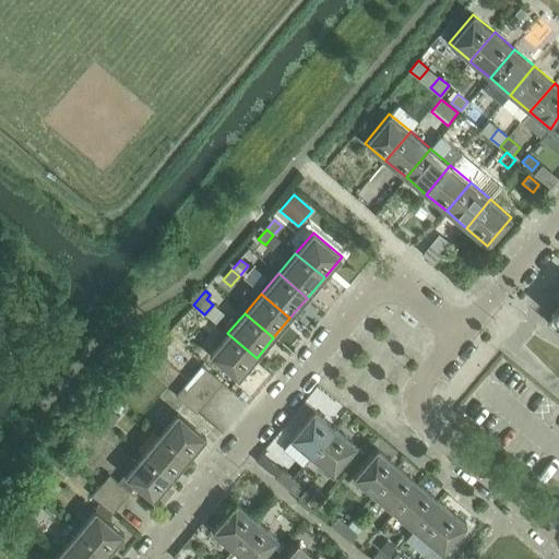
[(257,358),(227,333),(210,355),(238,379),(257,358)]
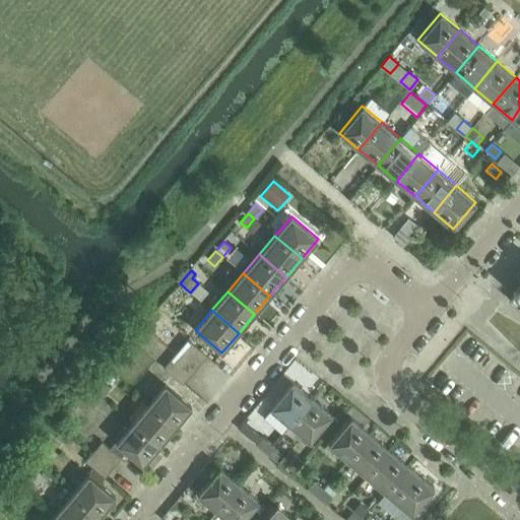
[(146,329),(139,339),(145,344),(153,335),(146,329)]
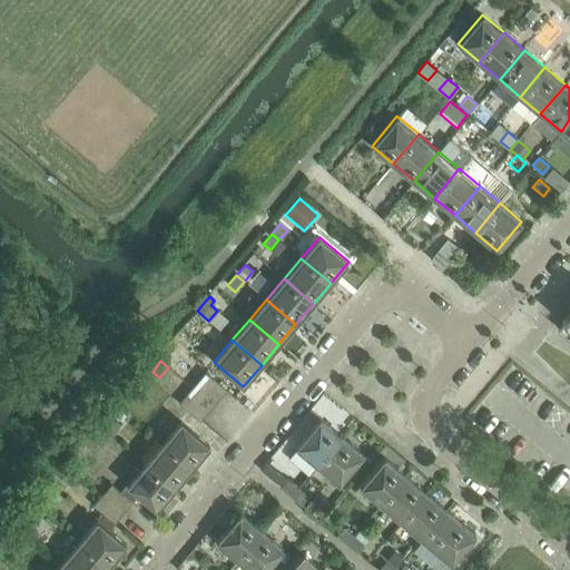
[(206,372),(197,383),(218,401),(227,390),(206,372)]
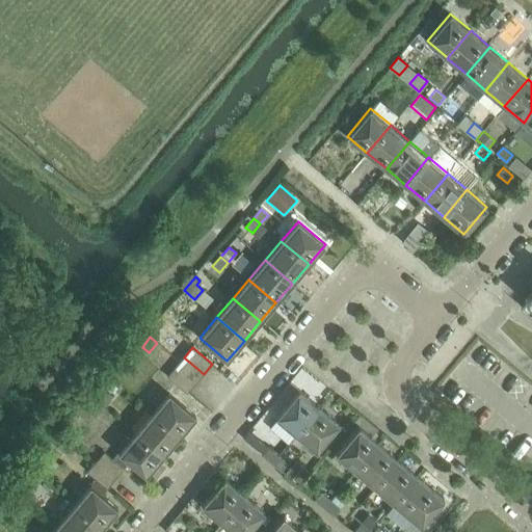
[(204,374),(184,357),(176,367),(195,383),(204,374)]
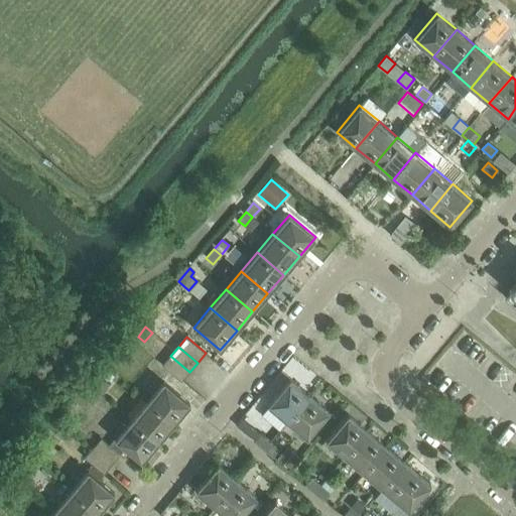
[(189,372),(170,356),(162,365),(181,381),(189,372)]
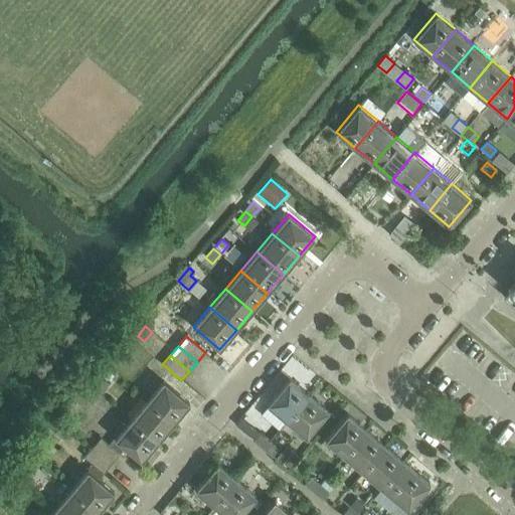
[(268,404),(287,420),(309,393),(290,377),(268,404)]
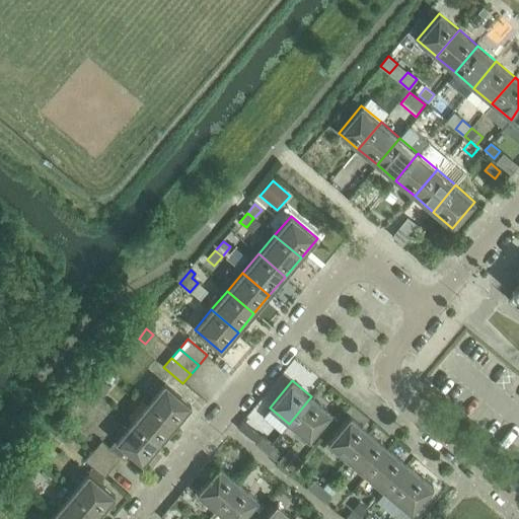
[(108,386),(102,381),(94,390),(101,396),(108,386)]
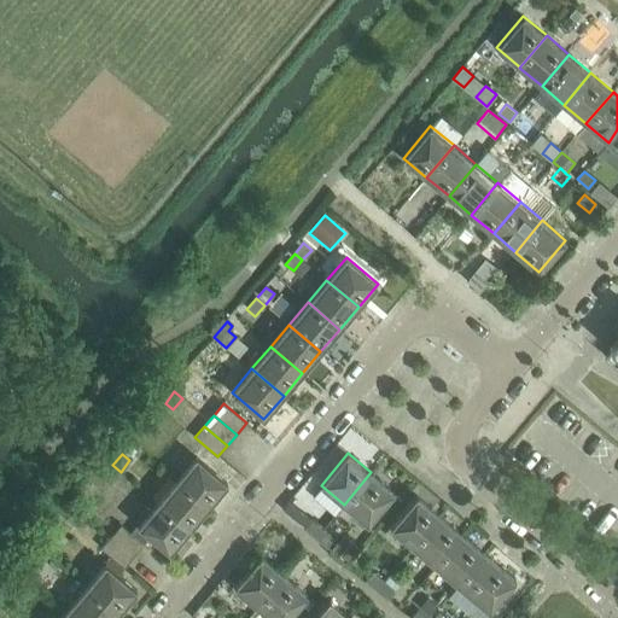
[(196,458),(176,481),(208,507),(227,484),(196,458)]
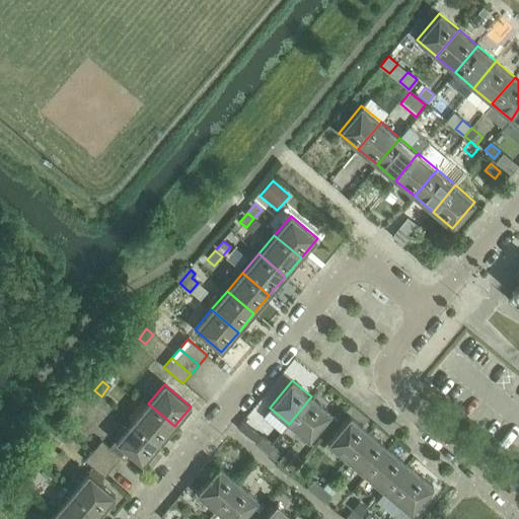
[(94,390),(87,399),(93,405),(101,396),(94,390)]
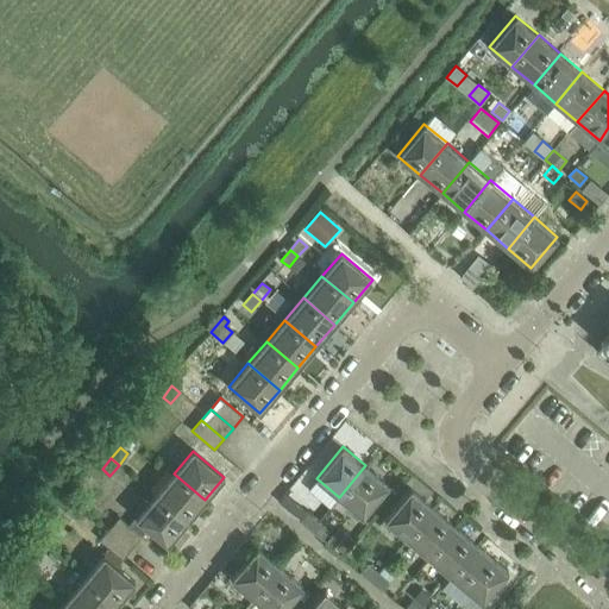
[(389,484),(365,465),(339,497),(362,516),(389,484)]
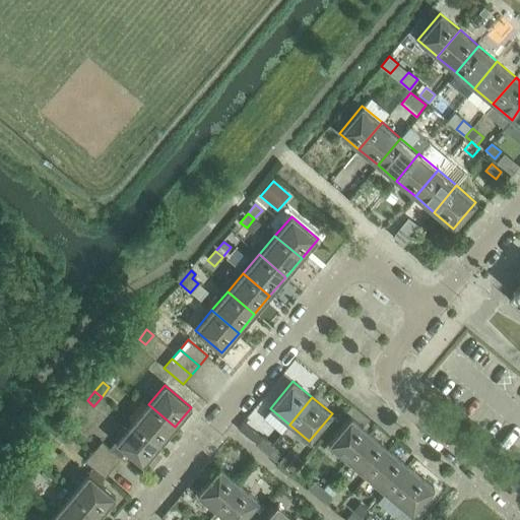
[(175,427),(148,404),(132,423),(159,446),(175,427)]
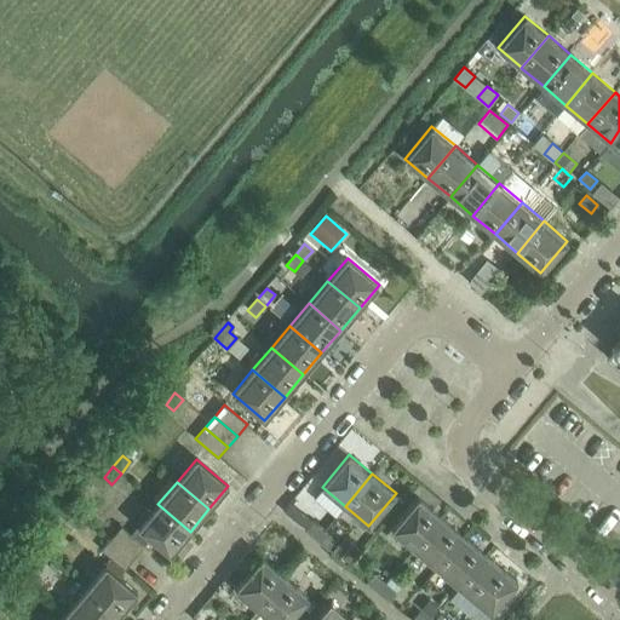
[(391,529),(415,550),(442,517),(418,498),(391,529)]
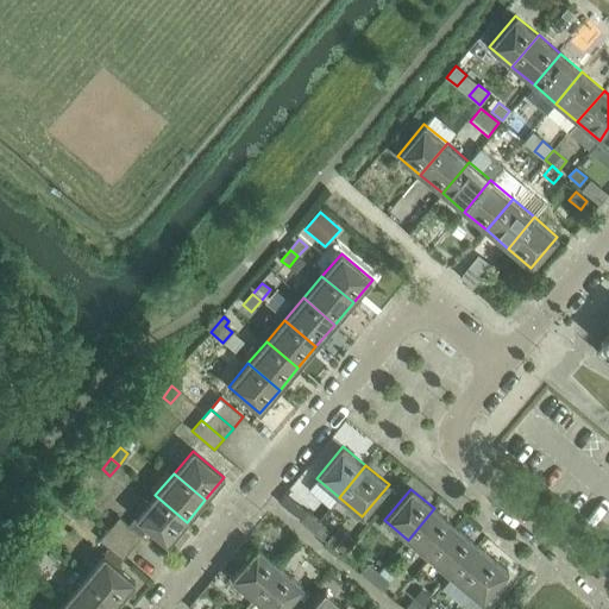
[(187,522),(155,495),(136,519),(148,528),(167,545),(187,522)]
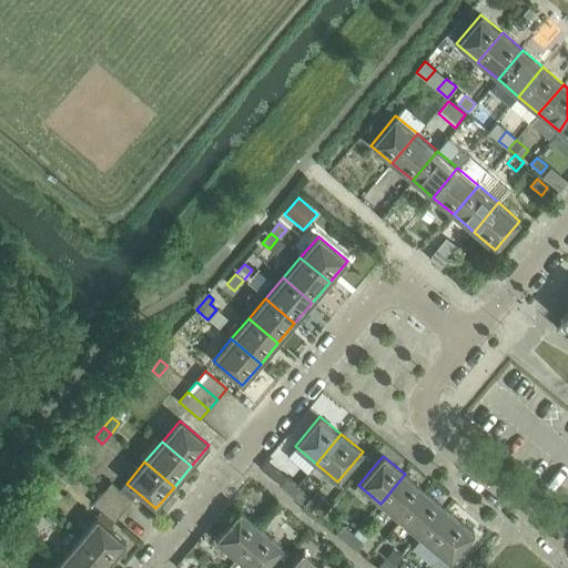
[(425,492),(405,474),(381,504),(401,520),(425,492)]
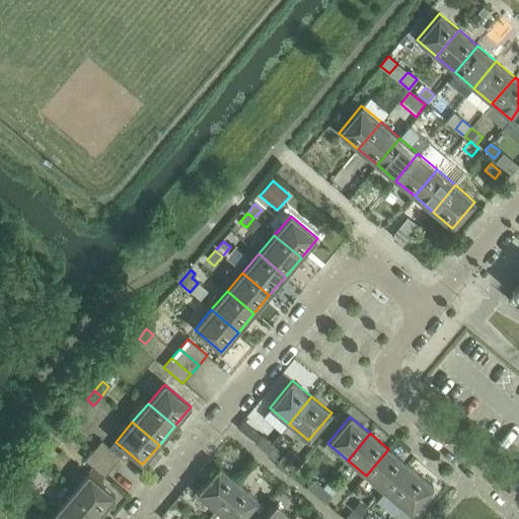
[(262,437),(255,444),(265,452),(271,445),(262,437)]
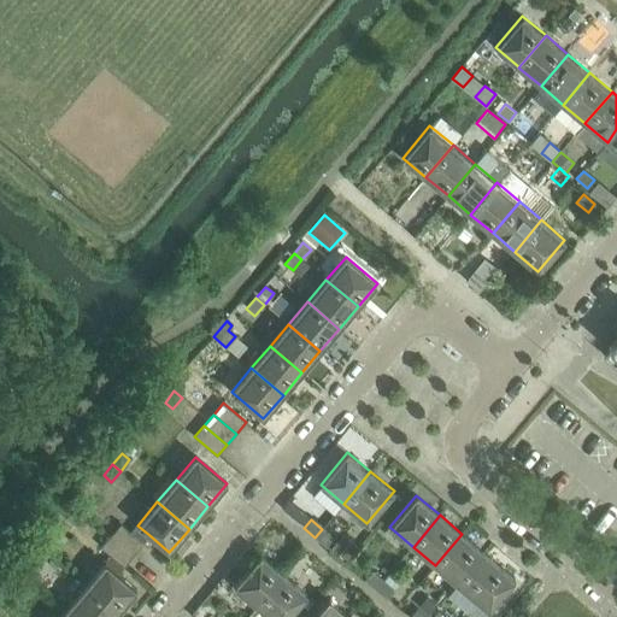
[(131,533),(121,523),(111,535),(134,554),(144,544),(131,533)]
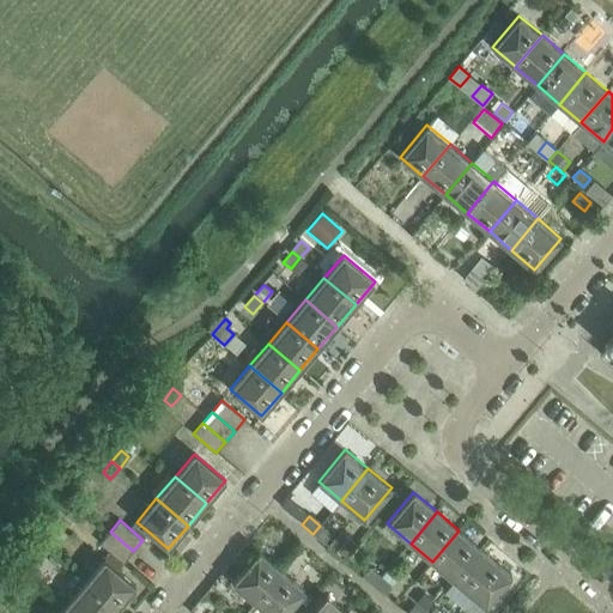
[(137,522),(131,529),(143,540),(149,532),(137,522)]
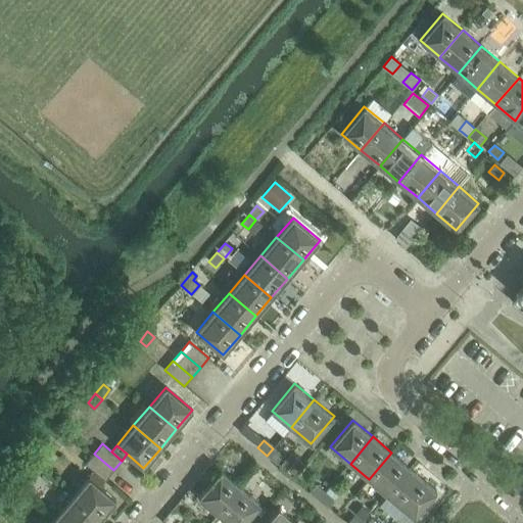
[(282,456),(273,448),(267,456),(276,463),(282,456)]
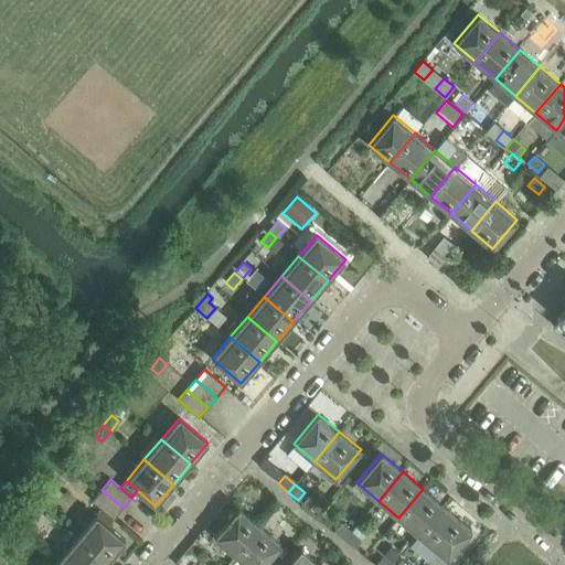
[(443,505),(423,489),(398,518),(418,534),(443,505)]
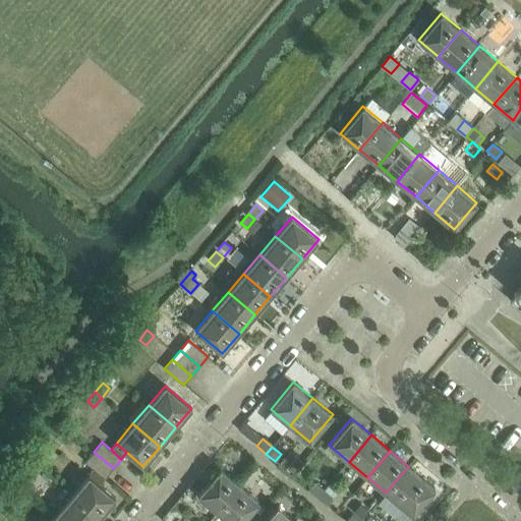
[(113,468),(94,452),(85,462),(94,469),(105,478),(113,468)]
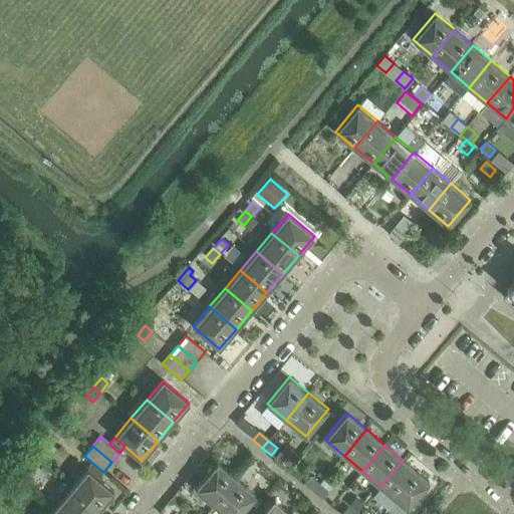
[(29,453),(22,463),(33,472),(40,462),(29,453)]
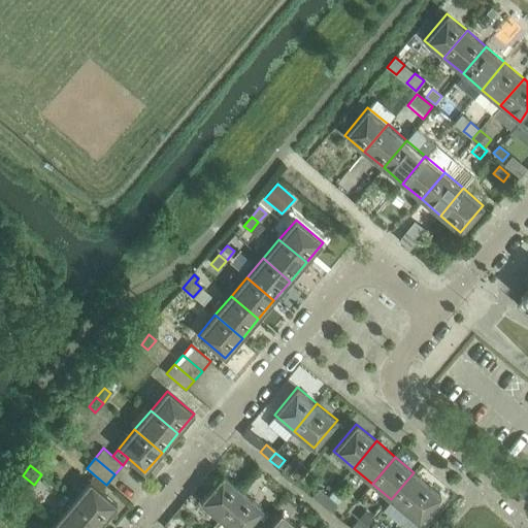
[(440,495),(414,472),(391,499),(418,522),(440,495)]
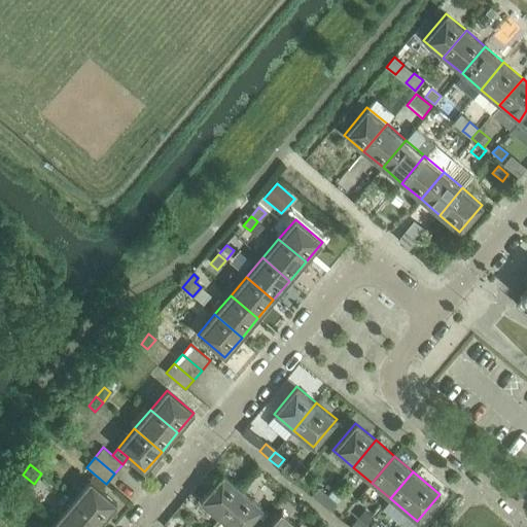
[(200,501),(219,518),(242,491),(222,473),(200,501)]
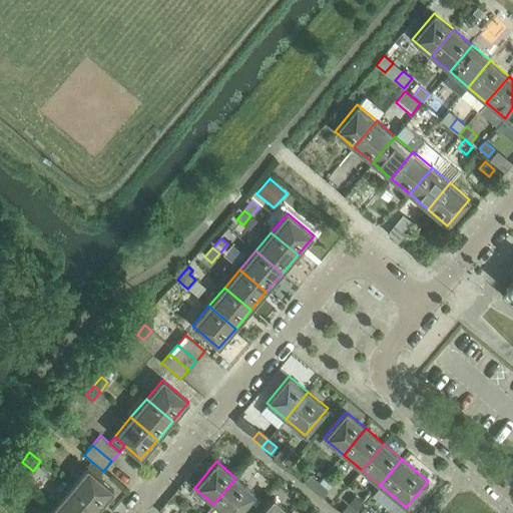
[(92,462),(87,468),(97,477),(103,471),(92,462)]
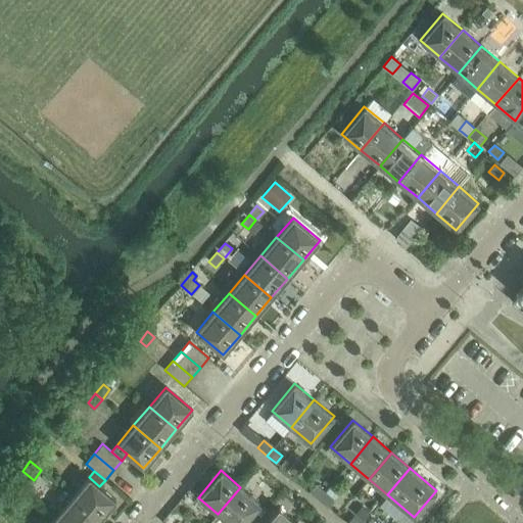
[(89,477),(73,497),(99,520),(115,500),(99,486),(89,477)]
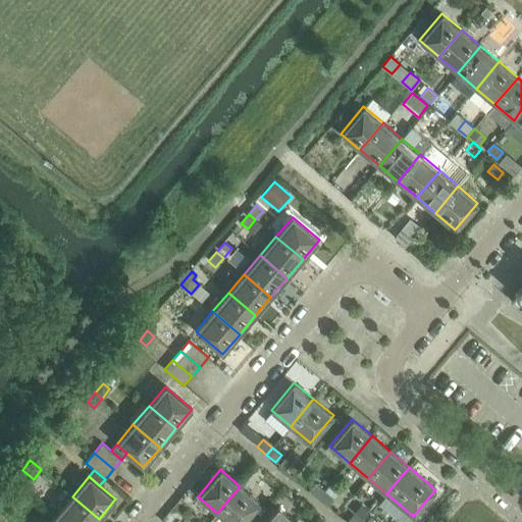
[(315,483),(309,490),(318,499),(324,491),(315,483)]
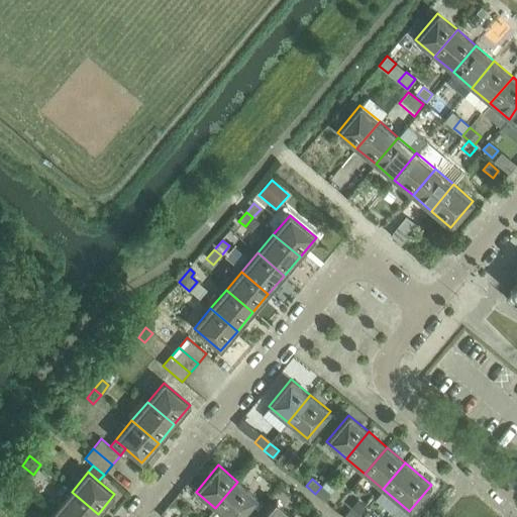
[(240,516),(256,498),(237,482),(215,508),(226,516),(240,516)]
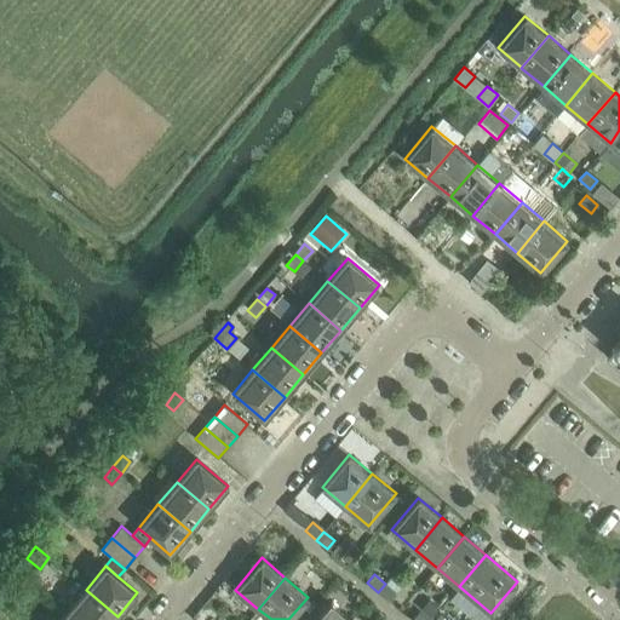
[(390,579),(385,584),(396,593),(401,587),(390,579)]
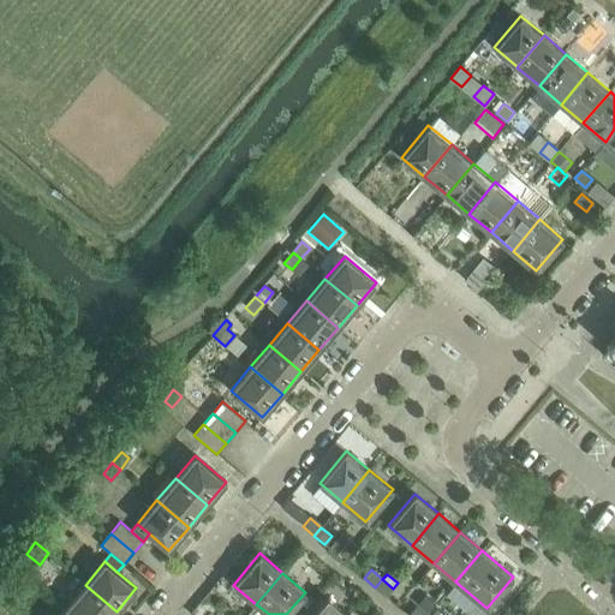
[(393,589),(382,579),(375,587),(386,597),(393,589)]
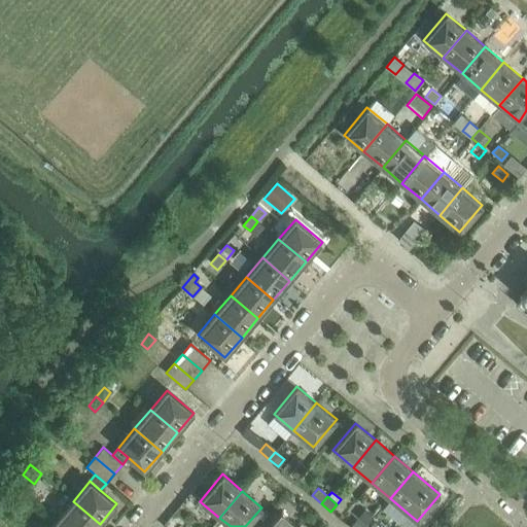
[(97,526),(100,524),(73,501),(57,520),(65,526),(97,526)]
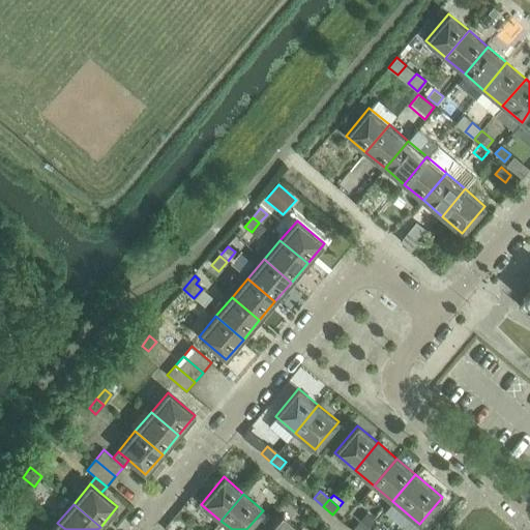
[(269,529),(299,529),(283,516),(269,529)]
